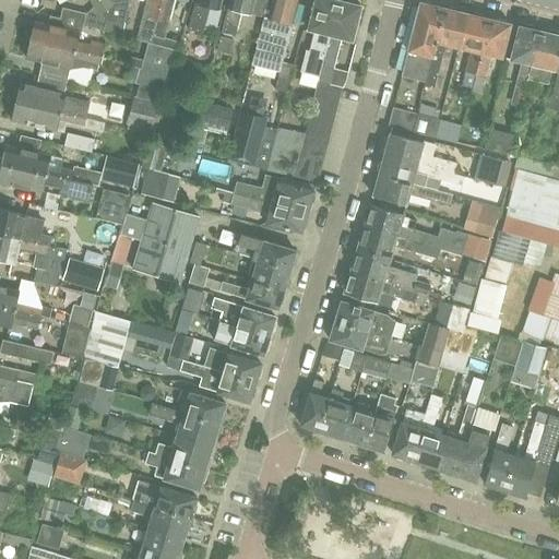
[(121,34),(125,20),(115,18),(103,0),(90,0),(93,4),(86,10),(83,24),(121,34)]
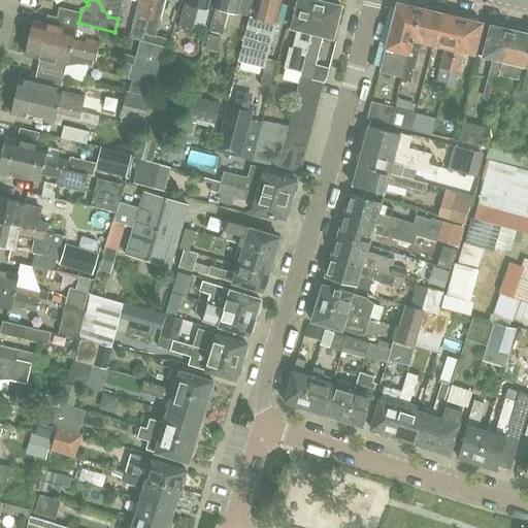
[(97,0),(108,17),(118,19),(121,0),(97,0)]
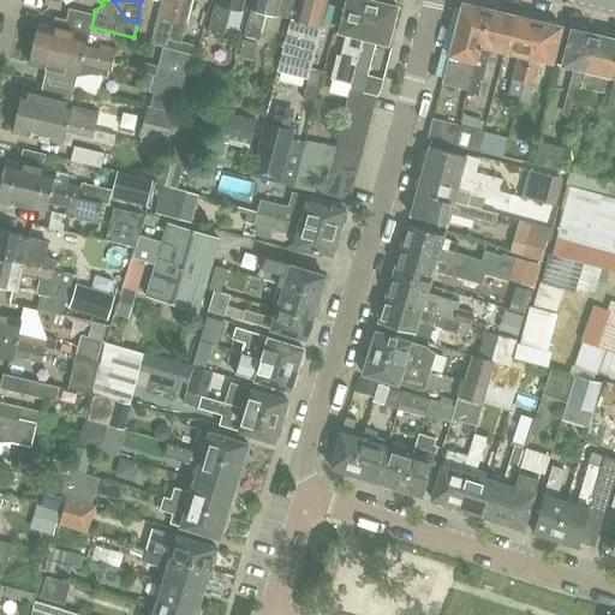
[(161,46),(165,46),(175,0),(159,0),(150,42),(161,46)]
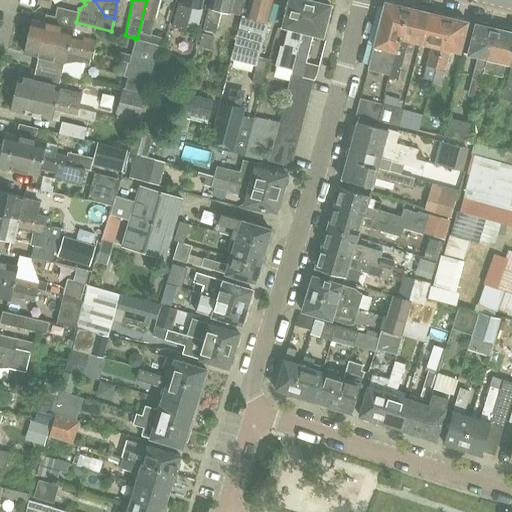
[(146,0),(137,38),(148,41),(161,46),(164,37),(150,33),(157,0),(146,0)]
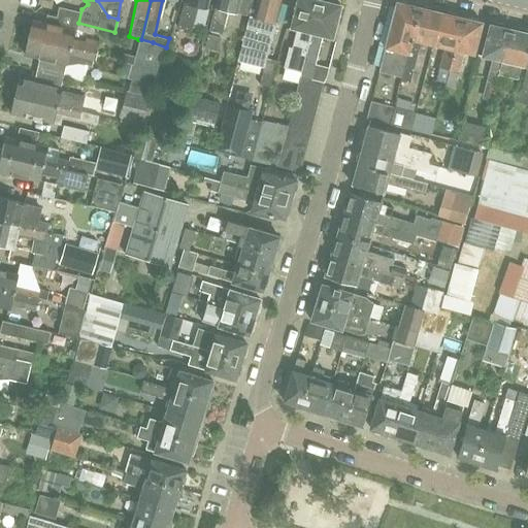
[(207,7),(208,0),(187,0),(187,2),(184,1),(178,24),(192,27),(198,4),(207,7)]
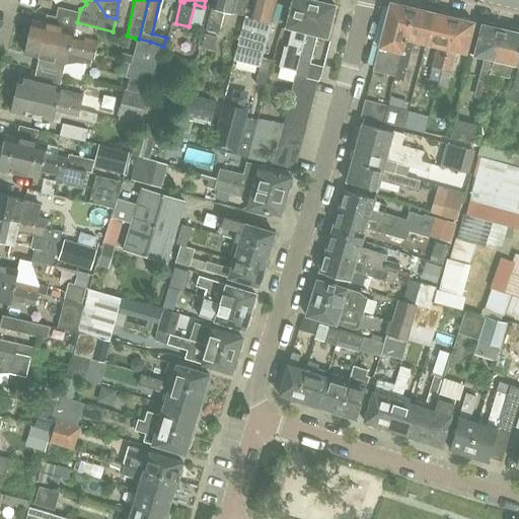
[(235,0),(214,0),(206,30),(219,33),(225,10),(233,13),(235,0)]
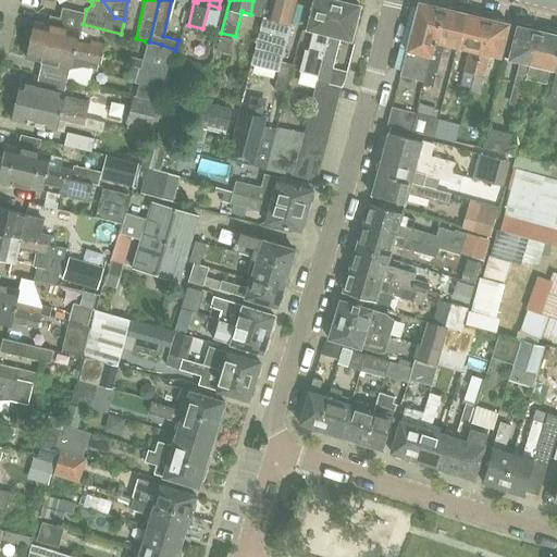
[(293,63),(280,60),(296,0),(271,0),(267,16),(263,15),(251,61),(277,70),(273,88),(285,91),(293,63)]
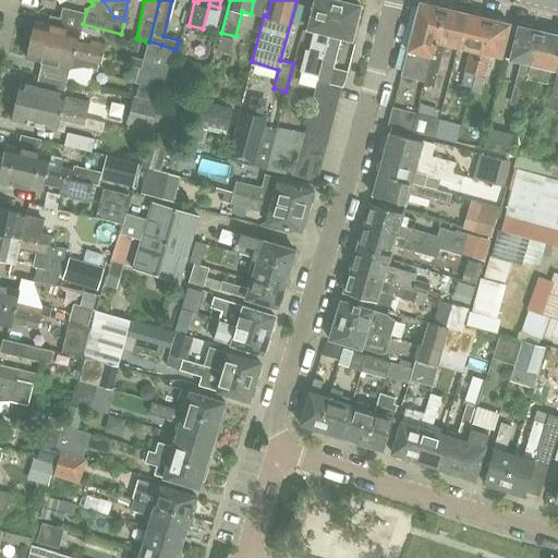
[(299,71),(318,76),(337,0),(313,0),(306,28),(313,29),(307,49),(304,49),(301,61),(299,71)]
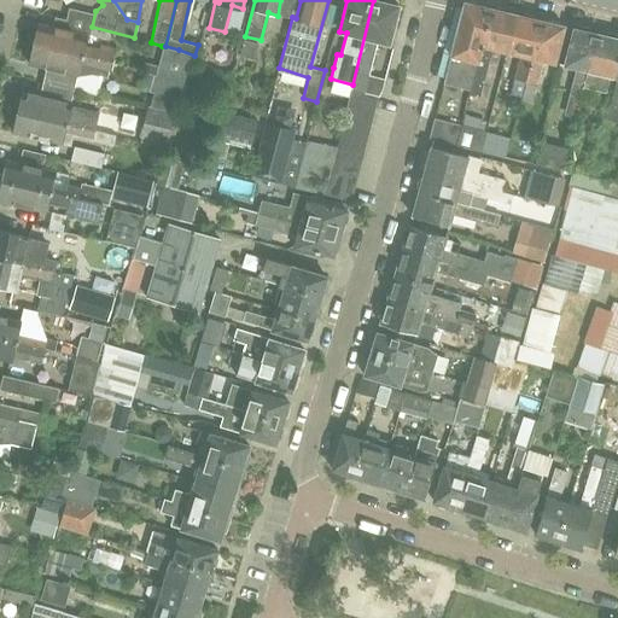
[(351,89),(363,93),(377,41),(388,44),(398,6),(374,0),(373,0),(353,85),(351,89)]
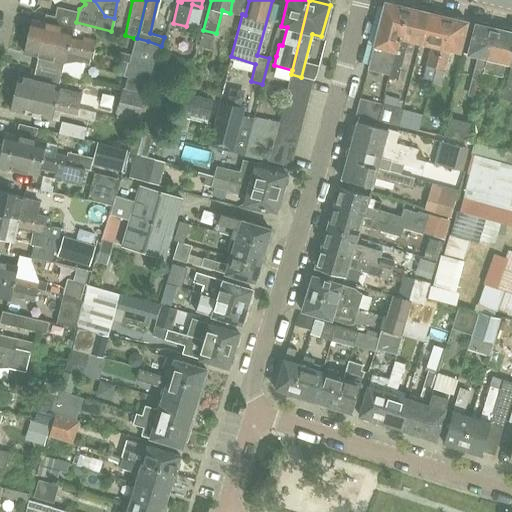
[(406,7),(384,2),(367,69),(389,74),(388,78),(397,80),(400,68),(391,66),(393,58),(402,60),(405,50),(405,49),(396,47),(406,7)]
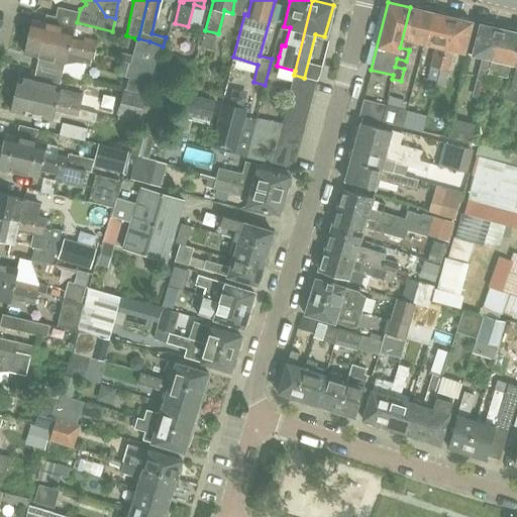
[(431,13),(429,12),(423,11),(421,7),(416,6),(413,8),(410,7),(400,47),(409,49),(409,50),(416,53),(418,41),(422,42),(425,43),(431,13)]
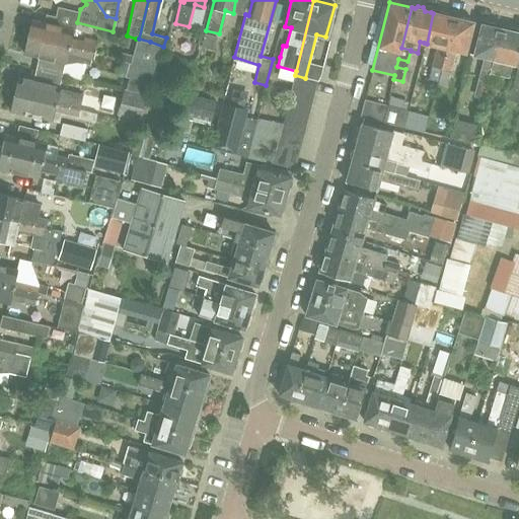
[(441,68),(454,18),(450,16),(447,12),(442,11),(439,14),(436,13),(433,13),(427,44),(428,44),(437,46),(433,66),(429,79),(438,81),(441,68)]
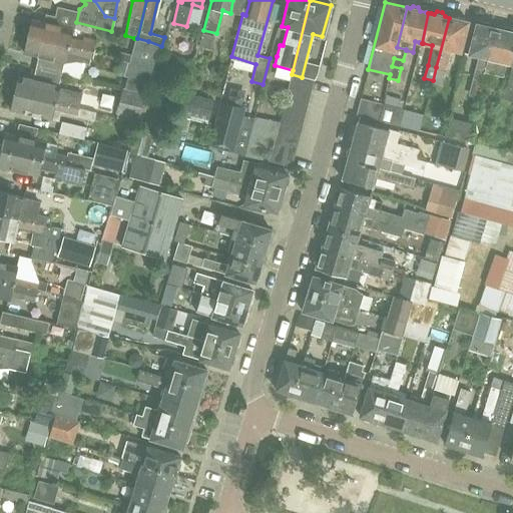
[(449,18),(436,67),(447,69),(451,50),(461,52),(468,22),(465,21),(464,18),(458,16),(454,19),(449,18)]
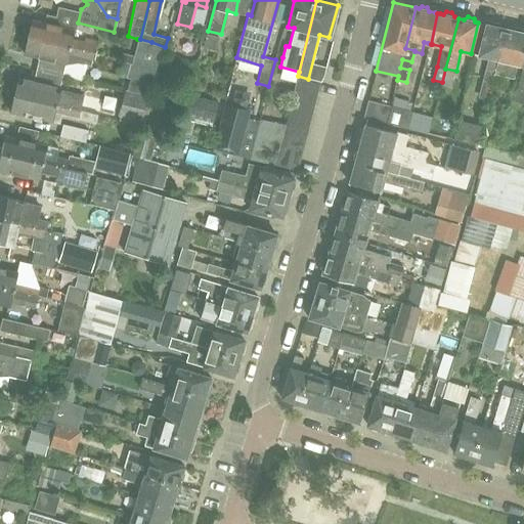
[(32,19),(28,37),(94,53),(97,41),(85,38),(84,42),(72,39),(74,30),(32,19)]
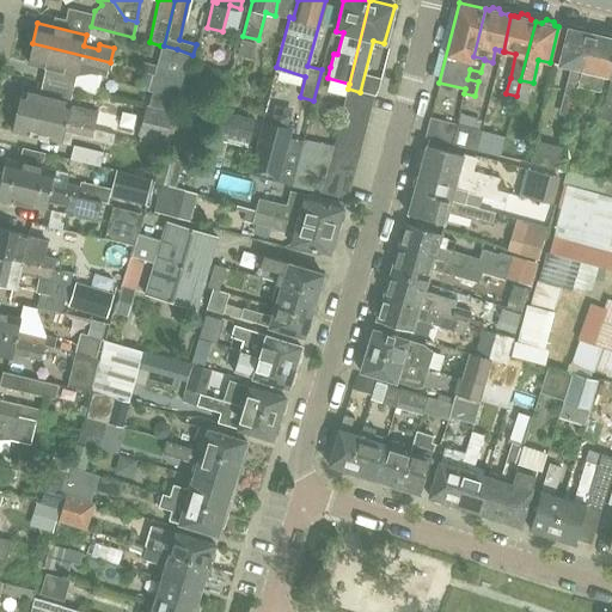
[(575,97),(592,34),(581,31),(580,28),(574,26),(570,29),(567,28),(557,65),(569,67),(563,93),(575,97)]
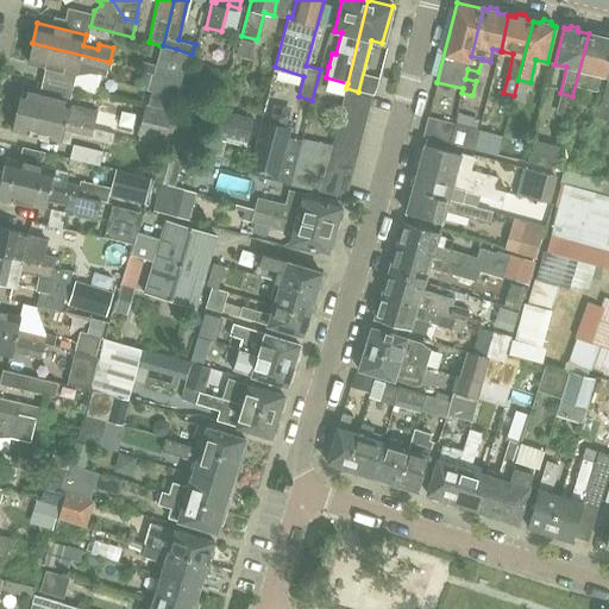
[(602,75),(606,76),(608,58),(608,38),(606,35),(600,32),(597,36),(589,33),(572,96),(582,99),(585,88),(597,92),(602,75)]
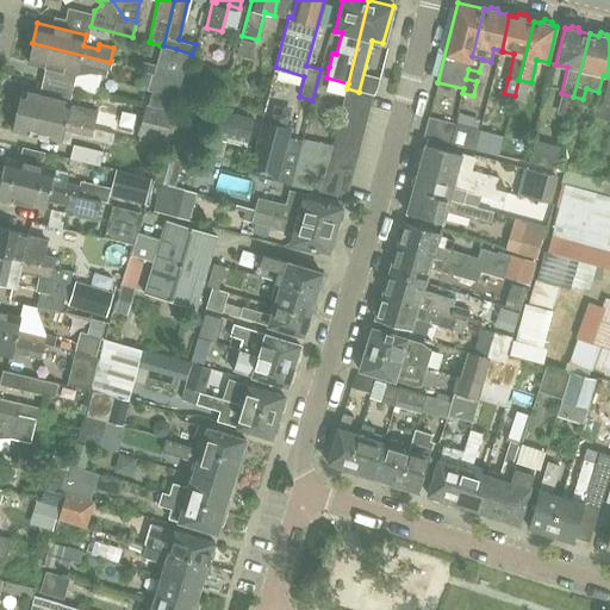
[(241,39),(237,55),(251,58),(255,42),(241,39)]
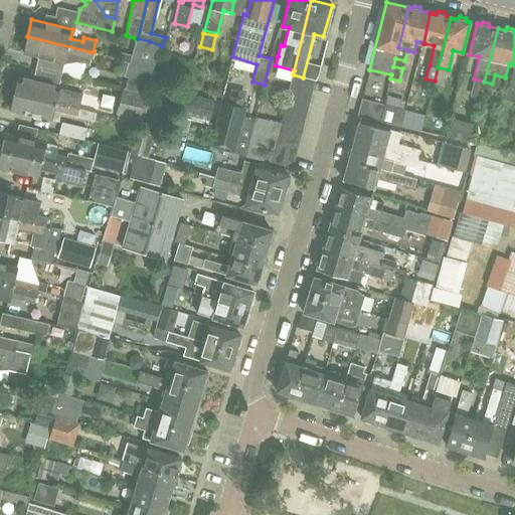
[(23,53),(64,62),(65,63),(75,61),(89,64),(90,59),(91,59),(93,52),(27,36),(23,53)]
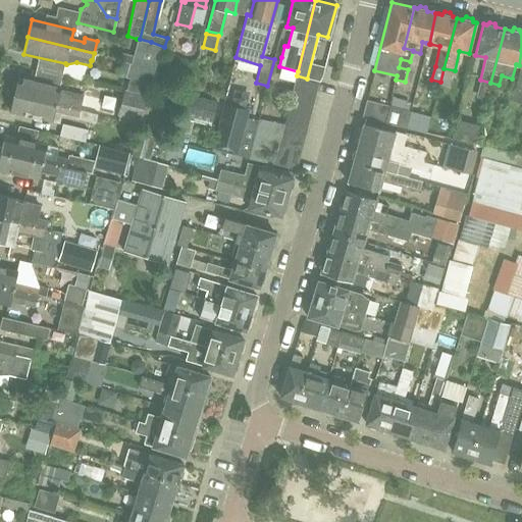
[(151,42),(140,39),(137,39),(132,55),(122,53),(120,61),(126,62),(126,61),(158,69),(164,47),(151,42)]
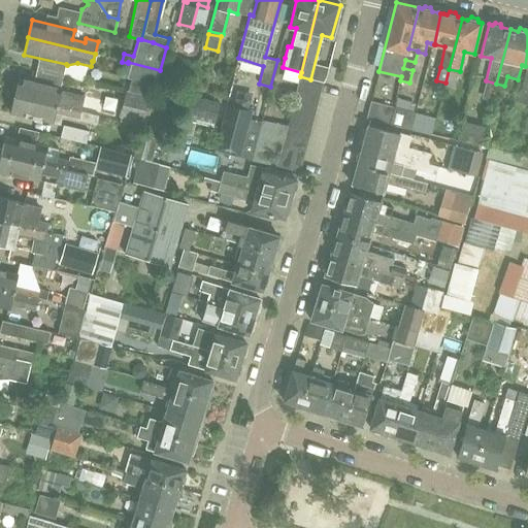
[(527,51),(525,66),(516,101),(527,104),(527,51)]
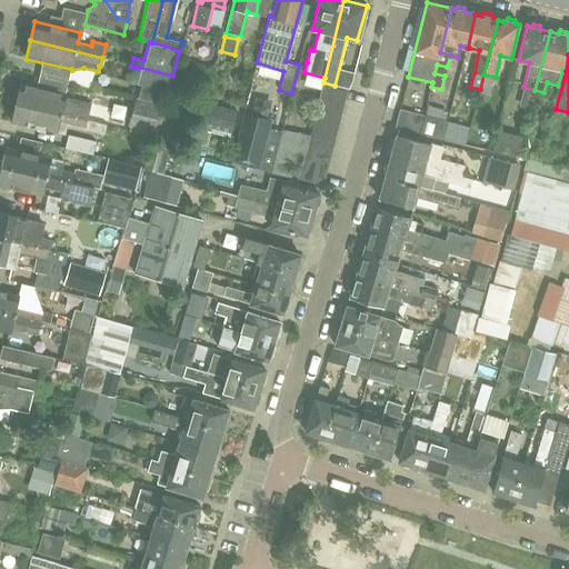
[(435,73),(445,76),(447,67),(437,65),(435,73)]
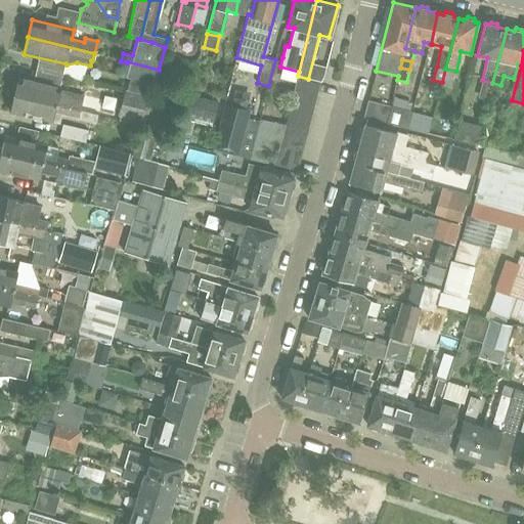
[(127,61),(127,62),(123,76),(129,78),(125,91),(149,96),(159,70),(127,61)]
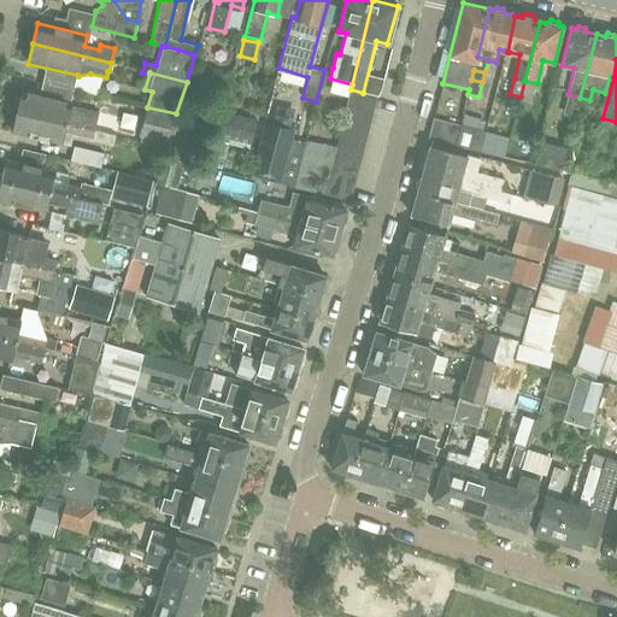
[(524,83),(521,101),(530,104),(535,86),(524,83)]
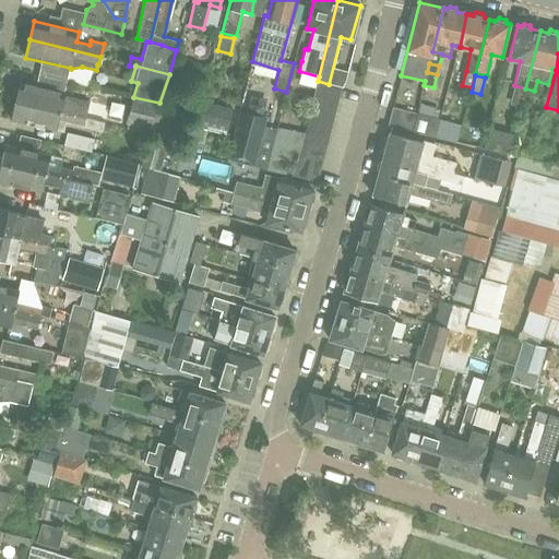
[(318,81),(313,97),(340,102),(344,87),(329,84),(318,81)]
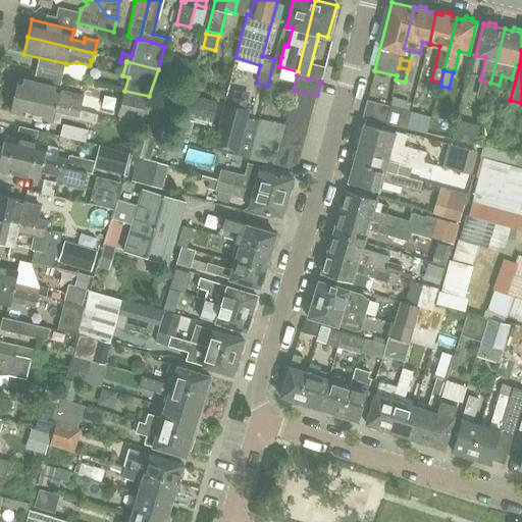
[(57,96),(59,87),(18,76),(14,94),(99,114),(100,107),(82,103),(83,102),(57,96)]
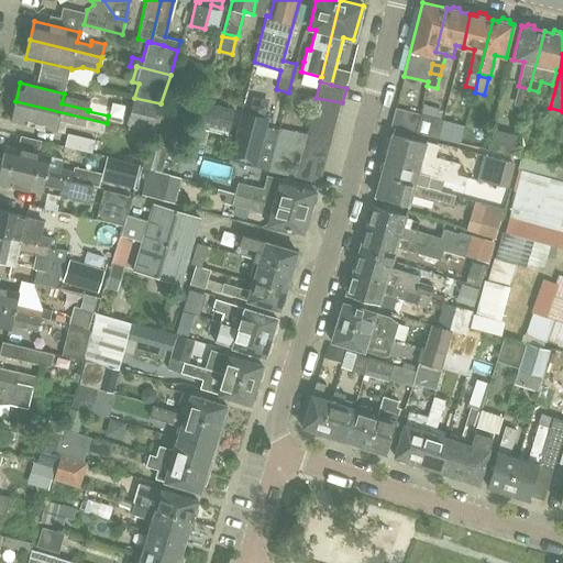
[(514,101),(526,103),(529,89),(518,86),(514,101)]
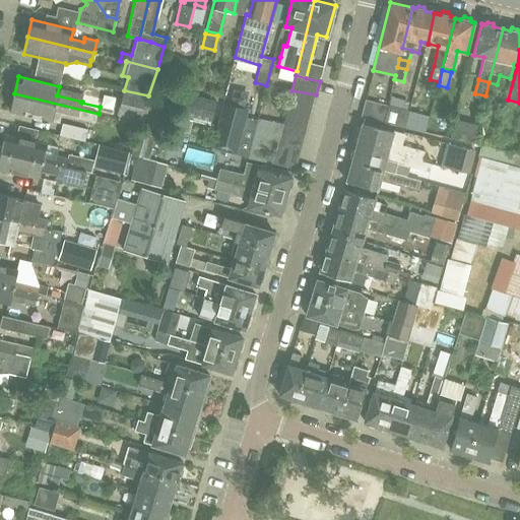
[(291,90),(289,100),(313,106),(316,94),(291,90)]
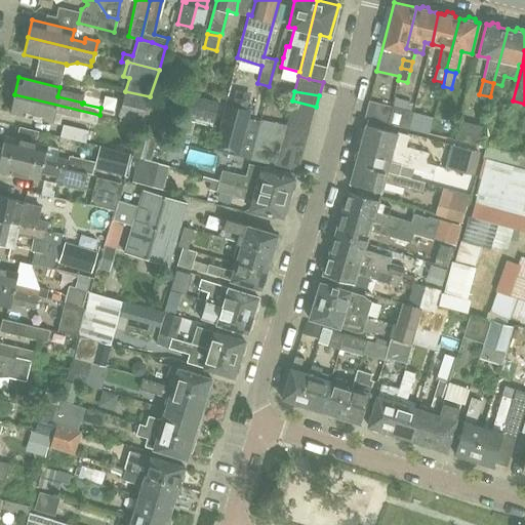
[(128,93),(122,120),(142,124),(148,98),(128,93)]
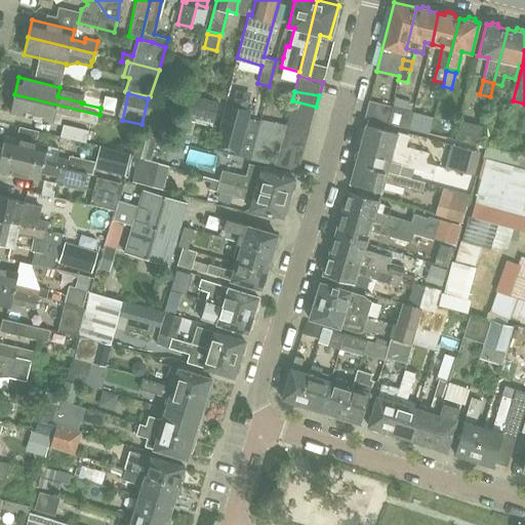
[(96,123),(99,115),(14,94),(10,112),(61,123),(63,115),(96,123)]
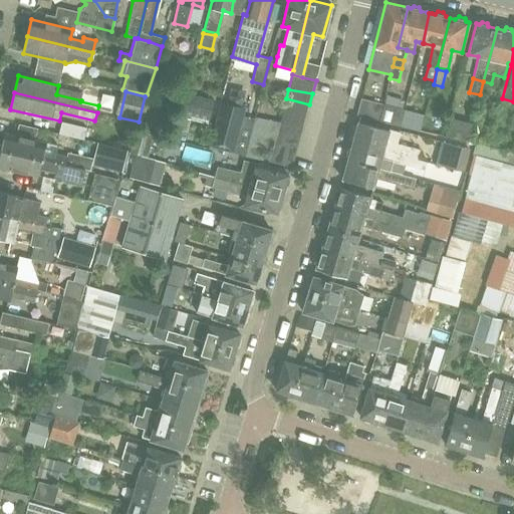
[(179,116),(191,119),(208,123),(214,99),(185,92),(179,116)]
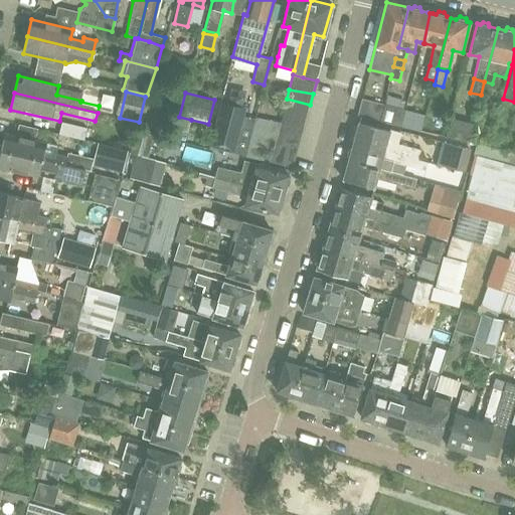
[(384,104),(362,98),(357,115),(379,121),(384,104)]
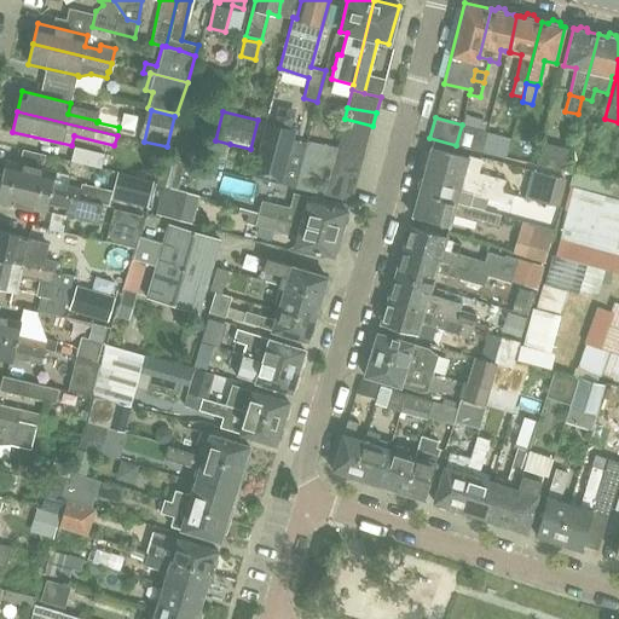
[(345,119),(341,132),(370,139),(372,126),(345,119)]
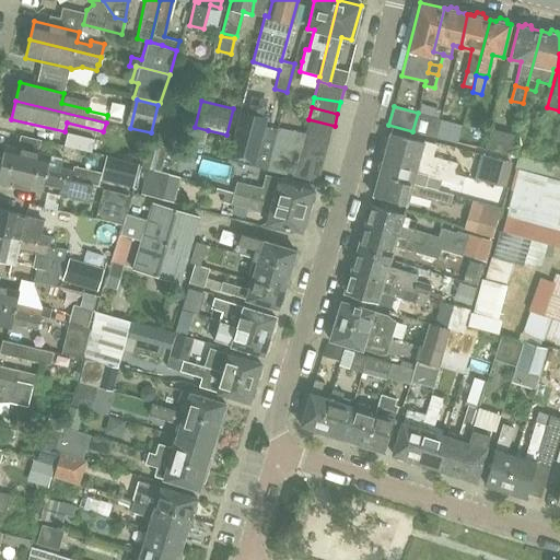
[(160,109),(152,136),(181,142),(187,117),(160,109)]
